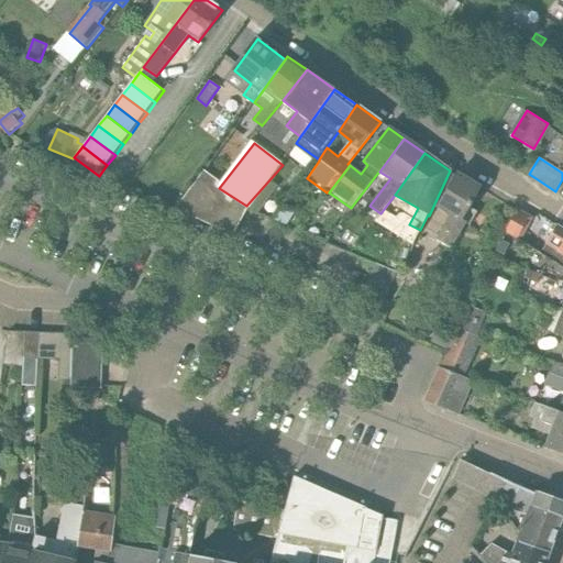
[(194,218),(220,184),(202,172),(175,210),(194,218)]
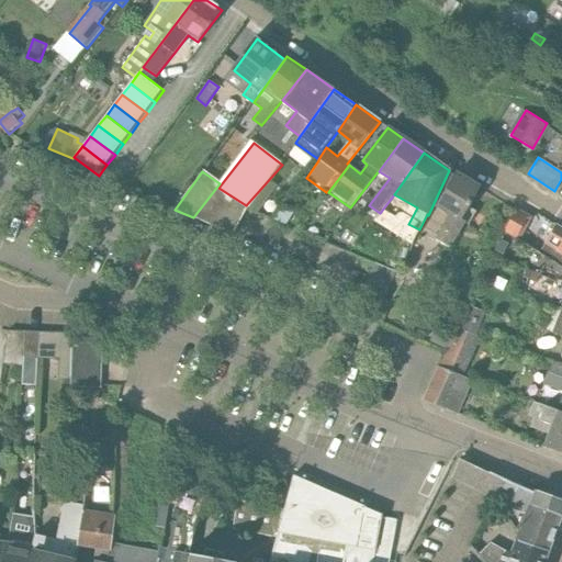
[(469,225),(476,212),(468,206),(479,188),(456,175),(437,208),(450,215),(435,239),(450,248),(465,224),(469,225)]
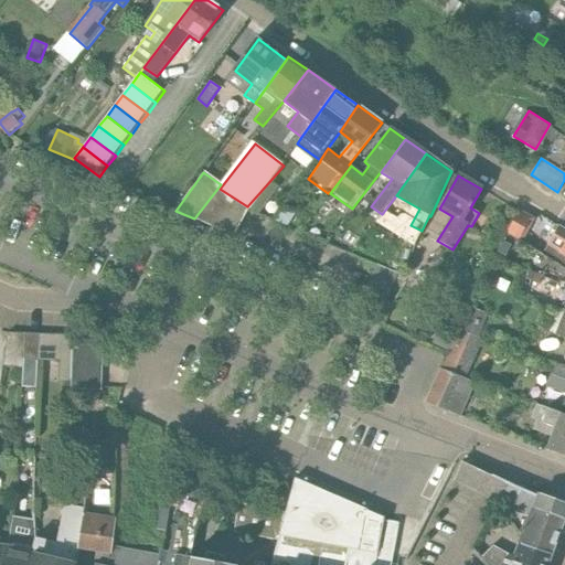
[(519,241),(530,219),(518,212),(507,234),(519,241)]
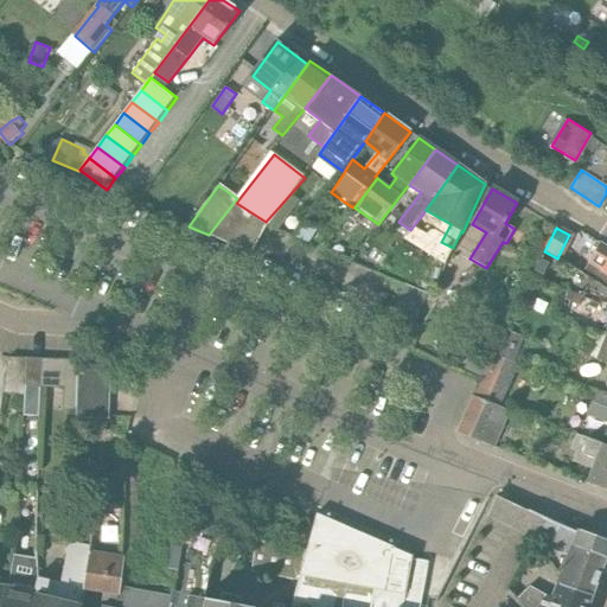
[(606,248),(600,244),(588,263),(583,273),(606,287),(606,248)]
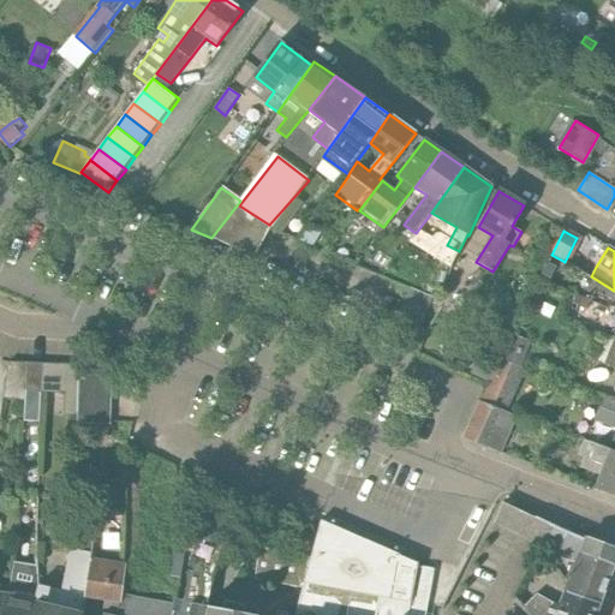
[(419,329),(433,299),(408,290),(396,318),(419,329)]
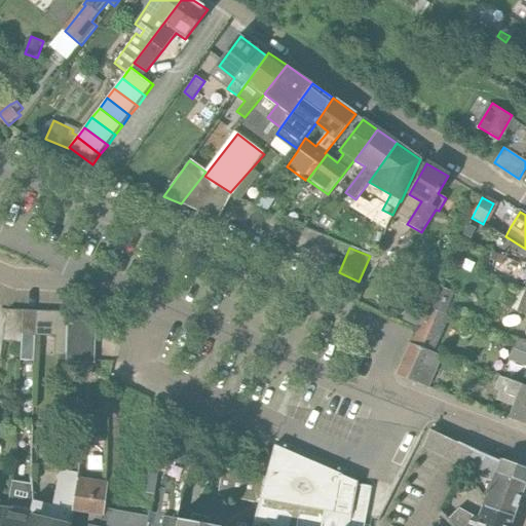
[(436,286),(427,306),(446,314),(454,293),(436,286)]
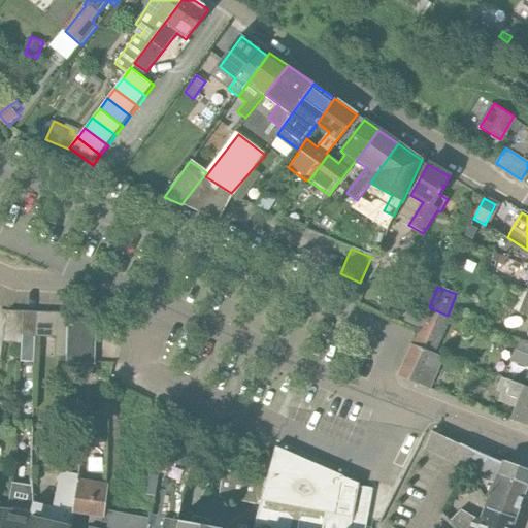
[(527,289),(527,290),(519,312),(527,316),(527,333),(527,336),(527,289)]
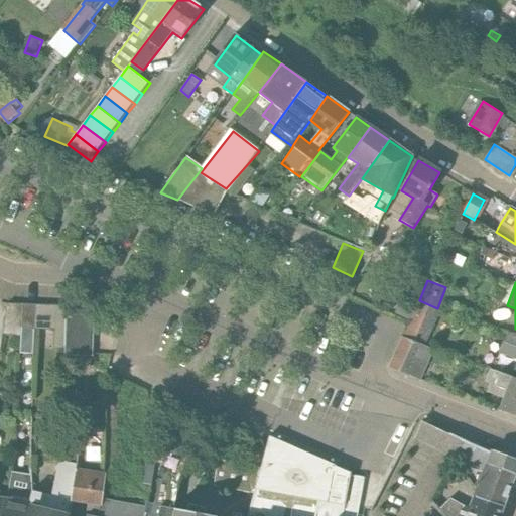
[(437,308),(419,300),(415,310),(410,320),(403,336),(425,346),(441,310),(437,308)]
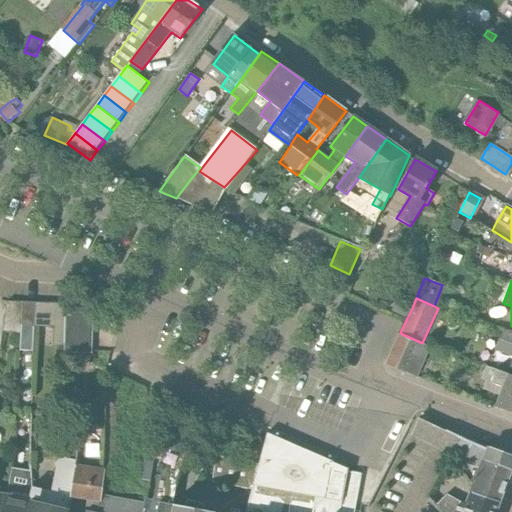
[(20,334),(21,326),(22,302),(6,302),(3,333),(20,334)]
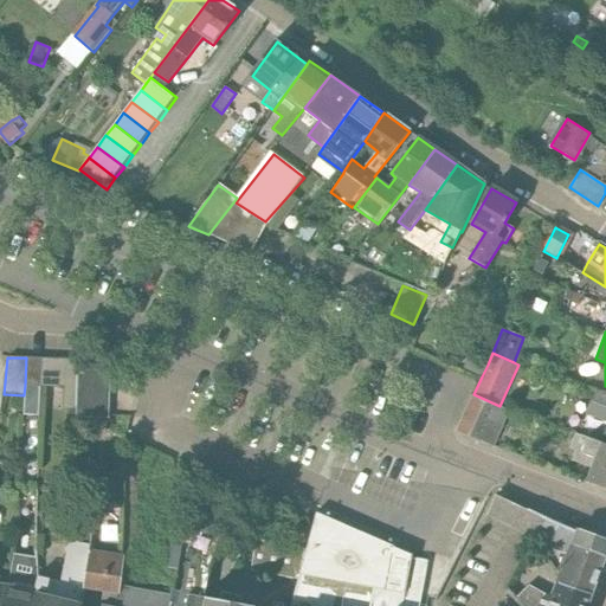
[(44,387),(45,359),(26,358),(25,386),(24,395),(23,416),(38,417),(39,387),(44,387)]
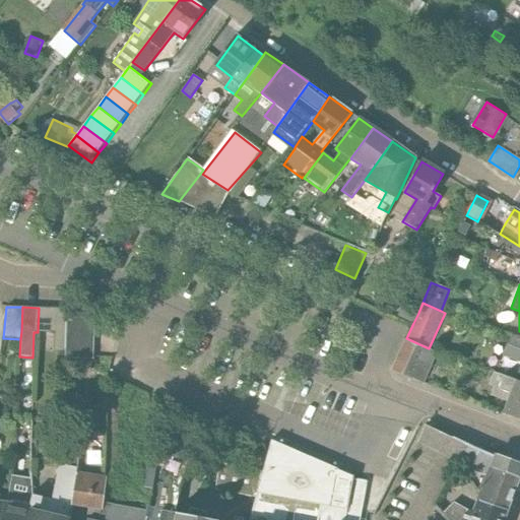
[(399,316),(413,323),(418,313),(404,307),(399,316)]
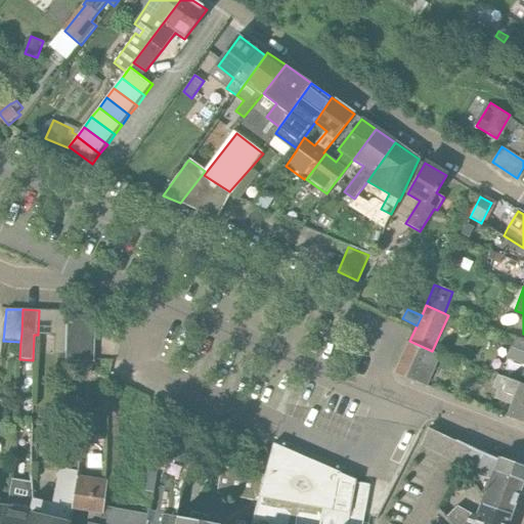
[(54,335),(55,310),(39,310),(38,335),(54,335)]
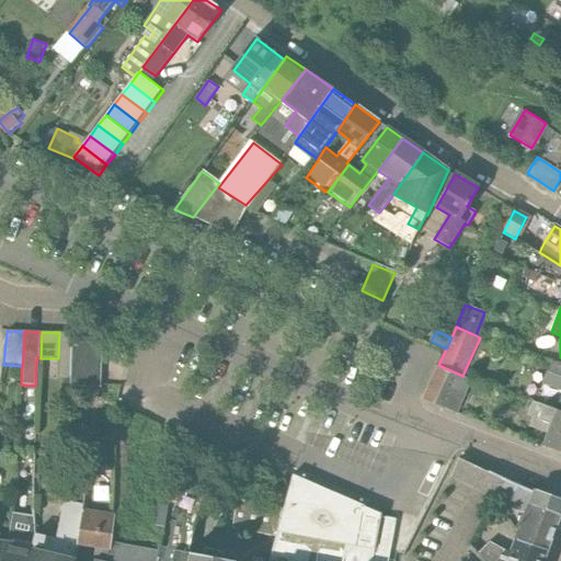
[(76,358),(76,346),(71,345),(71,333),(59,332),(58,358),(76,358)]
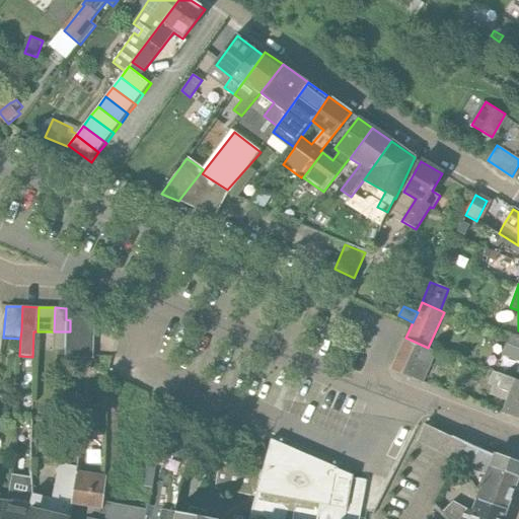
[(91,347),(92,320),(70,320),(70,331),(69,358),(83,359),(83,347),(91,347)]
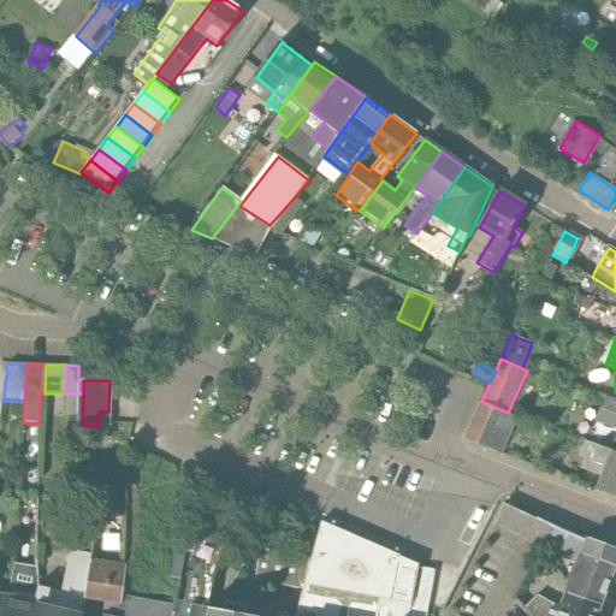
[(615,402),(605,398),(602,409),(615,415),(615,432),(609,449),(610,450),(610,451),(615,452),(615,402)]
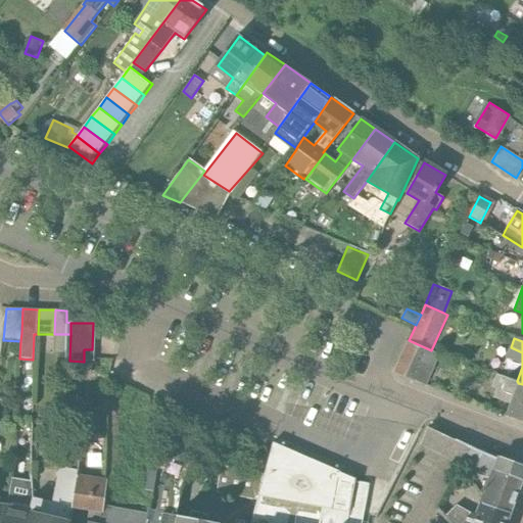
[(393,373),(418,383),(425,368),(432,371),(440,354),(431,350),(409,340),(392,373),(393,373)]
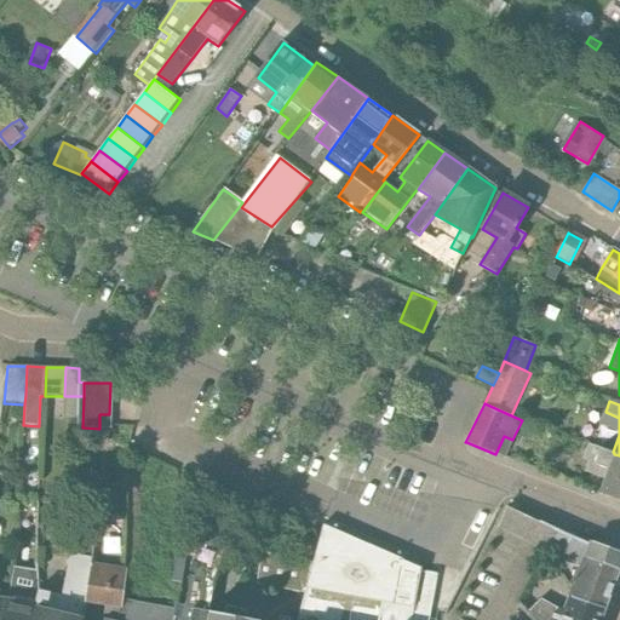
[(619,501),(619,455),(614,454),(614,453),(613,452),(595,446),(592,454),(597,455),(593,464),(607,470),(598,493),(619,501)]
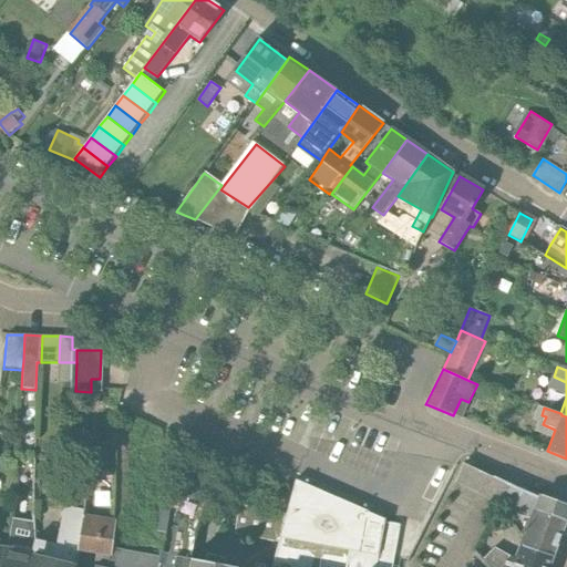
[(493,477),(463,463),(455,478),(456,480),(455,482),(500,505),(522,534),(527,536),(523,546),(555,556),(566,522),(566,506),(533,494),(494,476),(493,477)]
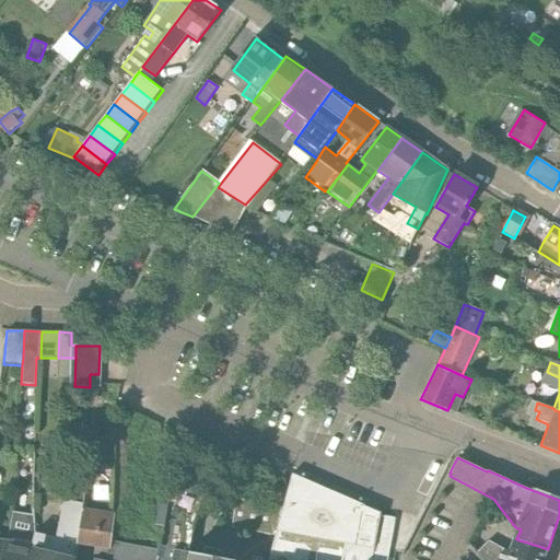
[(330,492),(330,491),(292,475),(282,508),(231,499),(231,500),(236,501),(231,528),(275,536),(273,540),(275,540),(269,559),(337,559),(313,556),(330,492)]
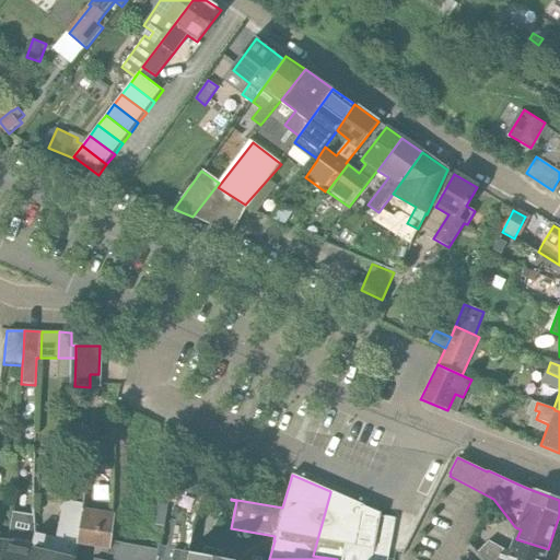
[(371,559),(380,517),(381,513),(330,491),(330,492),(313,556),(337,559),(371,559)]
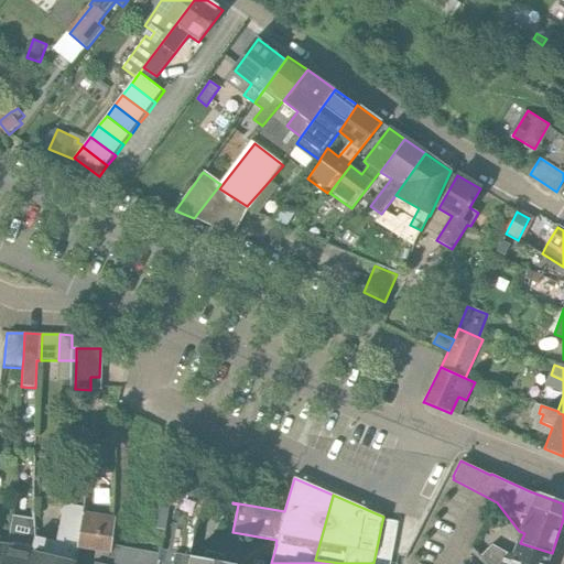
[(548,563),(552,553),(520,543),(524,533),(519,531),(497,502),(470,552),(481,563),(548,563)]
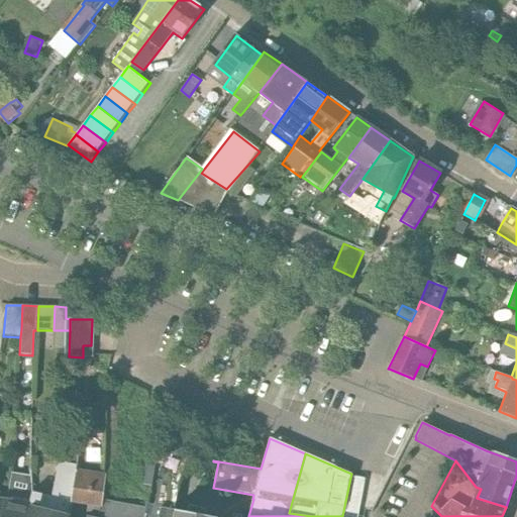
[(70,516),(78,474),(79,470),(77,470),(77,464),(59,461),(52,497),(32,492),(31,496),(30,507),(27,516),(70,516)]
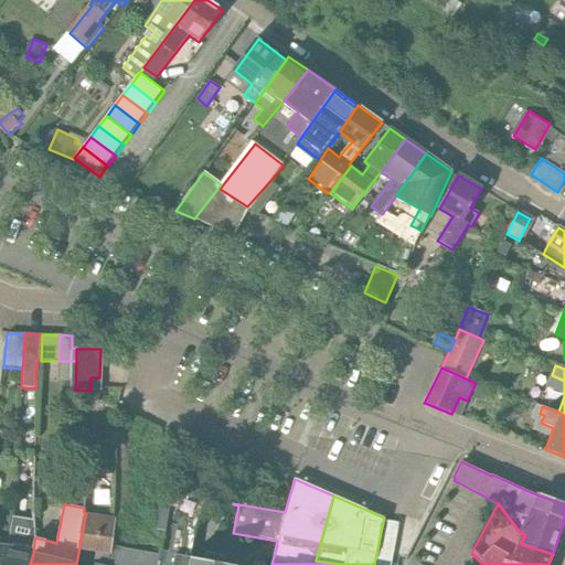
[(107,564),(112,547),(116,519),(86,513),(85,518),(76,564),(107,564)]
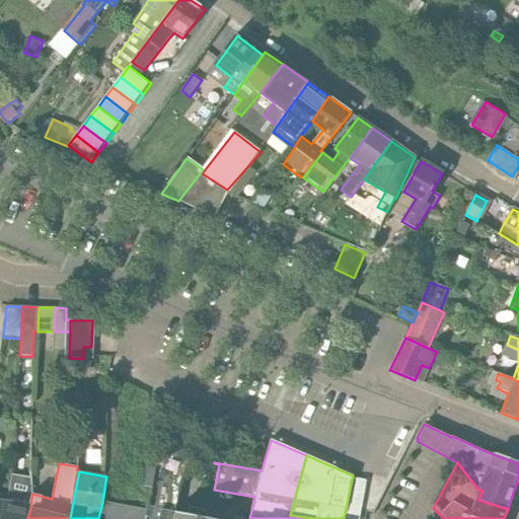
[(32,494),(30,477),(12,474),(11,477),(6,501),(5,503),(1,518),(27,518),(30,509),(31,498),(32,494)]
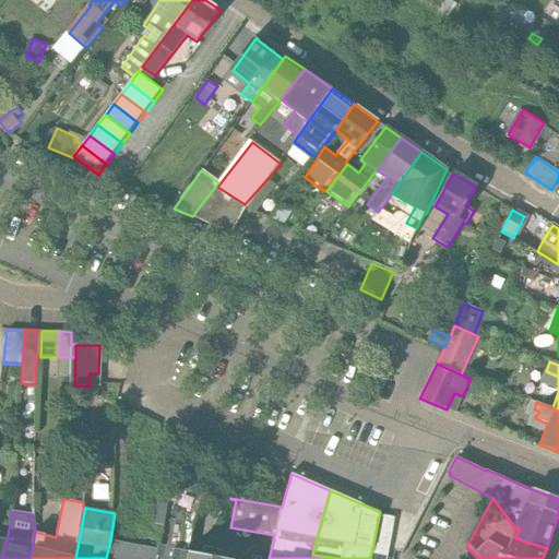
[(269,558),(274,539),(273,539),(268,558),(227,558),(201,554),(199,558),(269,558)]
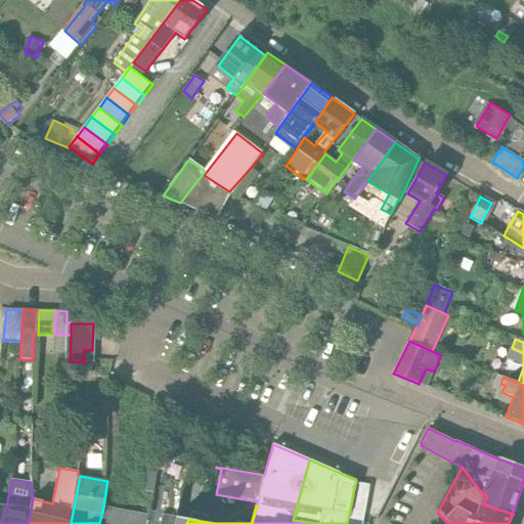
[(148,516),(103,508),(99,523),(149,523),(150,523),(154,523),(157,513),(149,512),(148,516)]
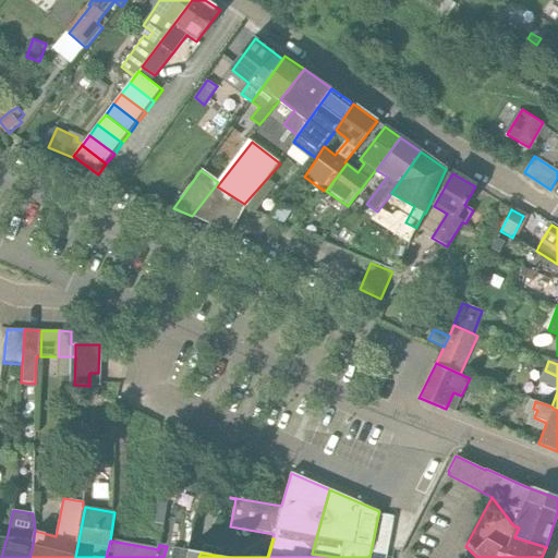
[(190,557),(192,550),(189,550),(167,546),(164,557),(160,557),(159,557),(190,557)]
